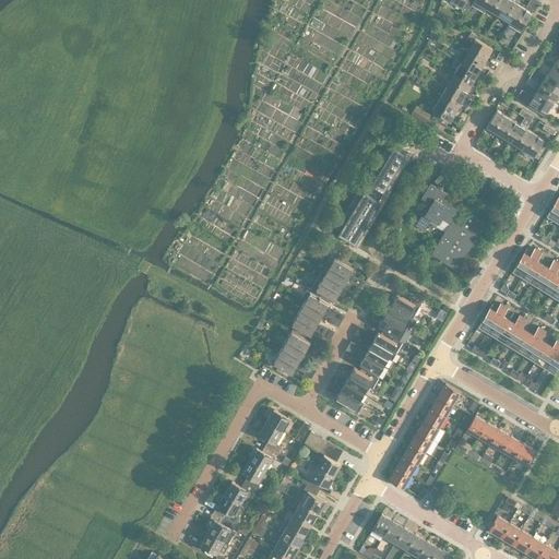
[(471,0),(474,1),(472,4),(484,12),(485,10),(486,9),(490,0),(471,0)]
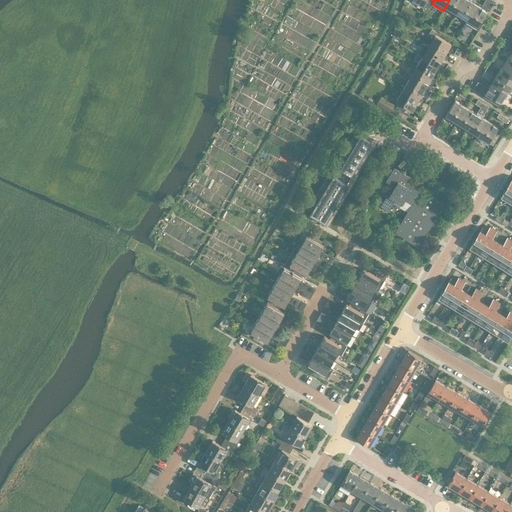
[(449,0),(445,8),(456,14),(463,0),(449,0)]
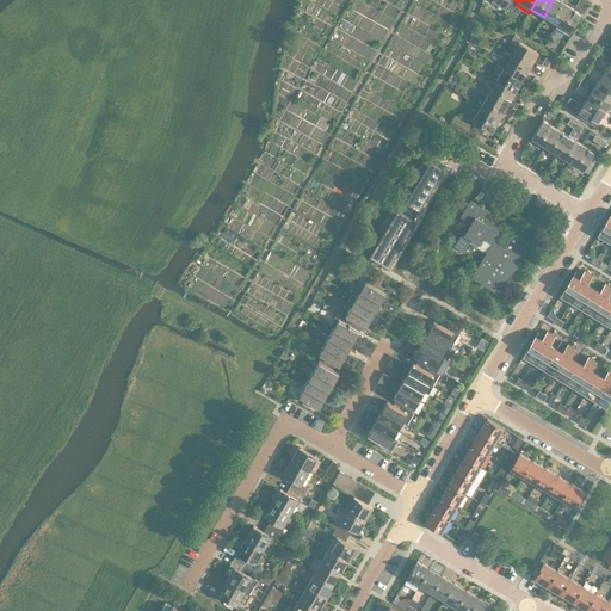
[(568,5),(561,0),(553,0),(544,17),(556,24),(568,5)]
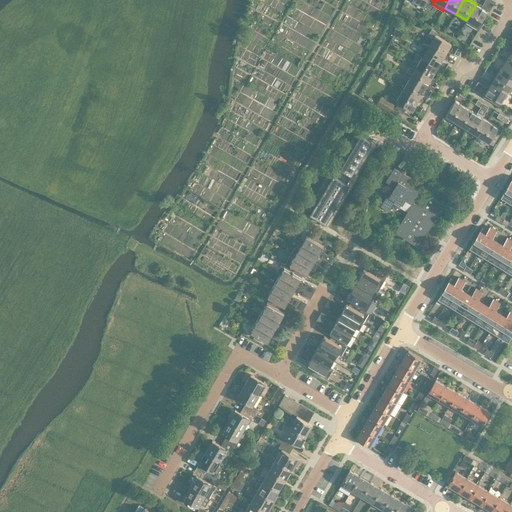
[(465,23),(478,31),(484,20),(483,19),(487,11),(489,12),(495,1),(492,0),(485,0),(483,4),(483,5),(484,6),(483,8),(476,4),(466,20),(465,23)]
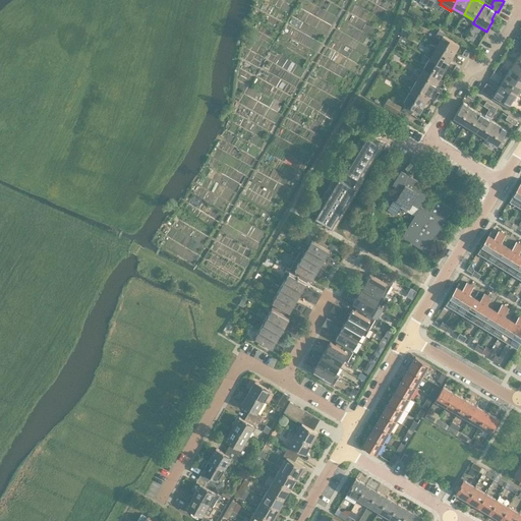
[(439,30),(436,36),(437,40),(439,42),(436,47),(452,57),(459,45),(443,36),(444,33),(439,30)]
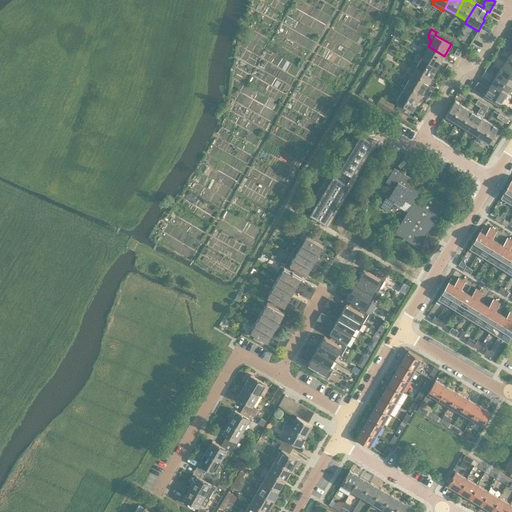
[(423,43),(416,54),(422,57),(438,67),(444,56),(428,46),(423,43)]
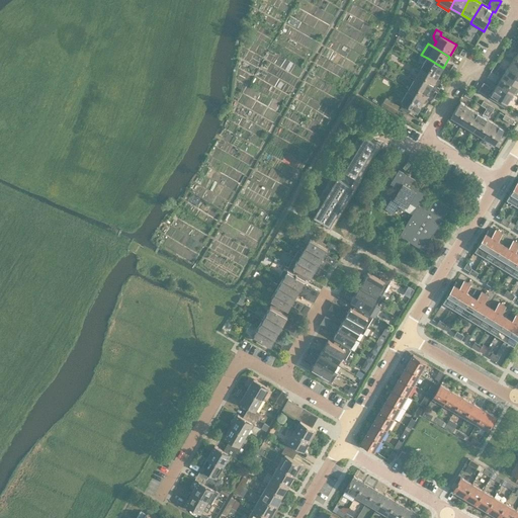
[(436,78),(443,68),(427,58),(420,69),(436,78)]
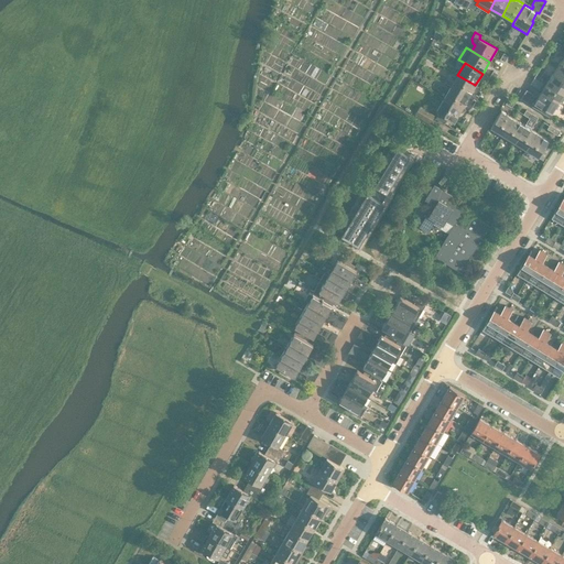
[(549,79),(563,88),(563,72),(556,67),(549,79)]
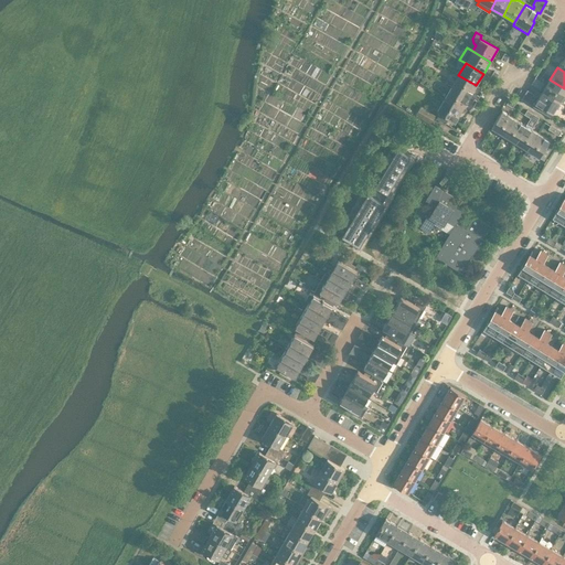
[(458,75),(451,87),(469,97),(476,85),(458,75)]
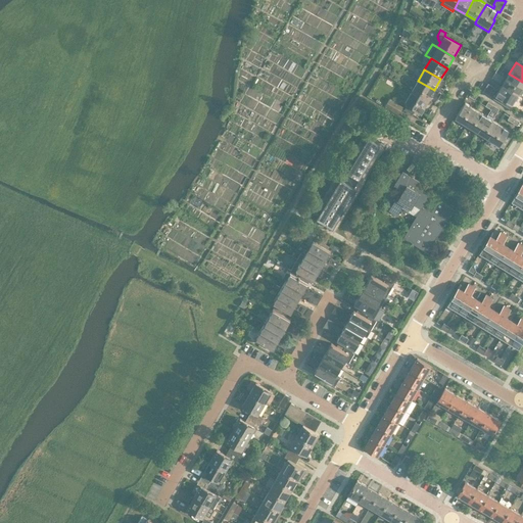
[(502,84),(519,94),(521,96),(522,92),(522,82),(509,74),(502,84)]
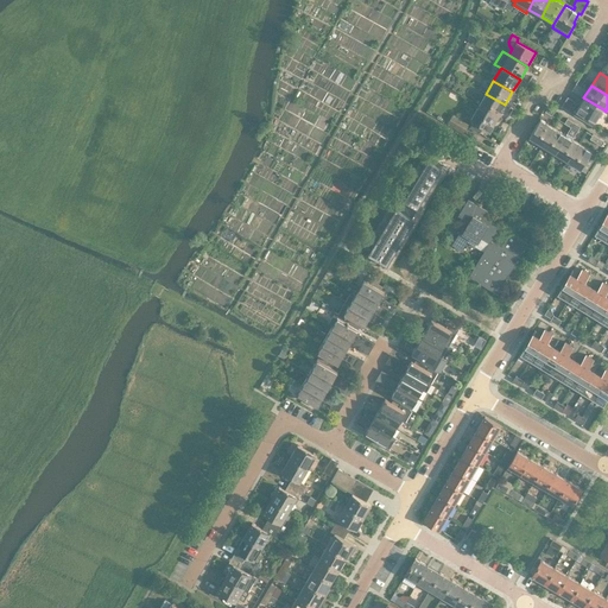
[(477,107),(498,118),(505,105),(486,94),(477,107)]
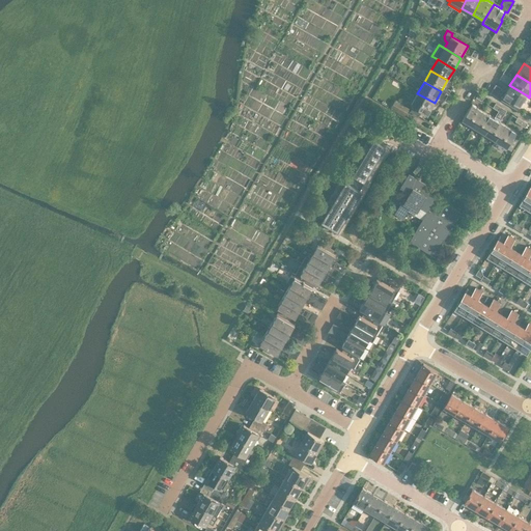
[(495,85),(491,93),(496,96),(501,88),(495,85)]
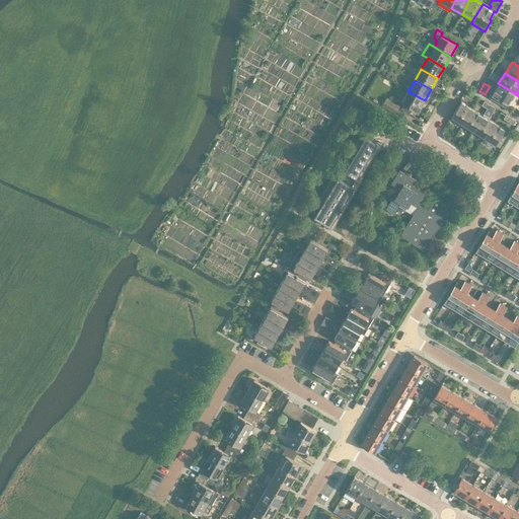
[(492,94),(490,97),(496,101),(505,107),(507,104),(508,104),(515,93),(498,83),(492,94)]
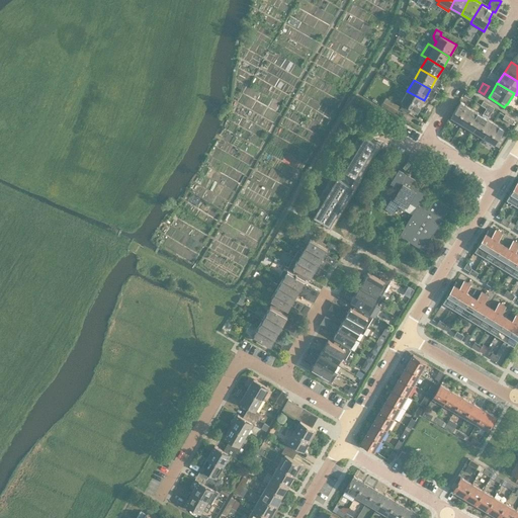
[(403,103),(400,108),(408,113),(411,108),(417,111),(424,100),(407,91),(401,102),(403,103)]
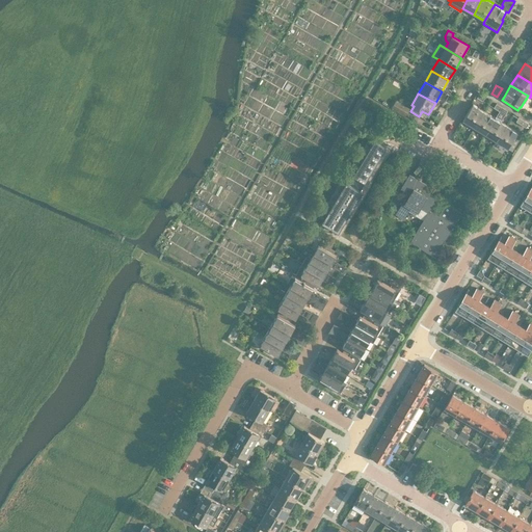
[(403,108),(404,106),(396,101),(392,108),(405,116),(408,111),(403,108)]
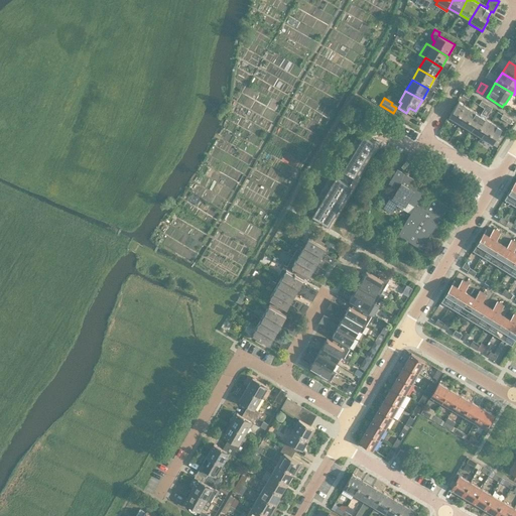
[(460,124),(470,108),(459,101),(448,118),(460,124)]
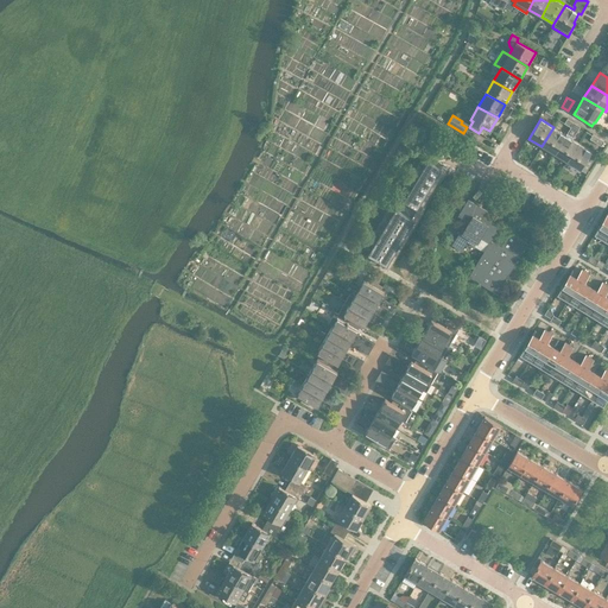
[(555,154),(567,162),(578,143),(572,139),(577,132),(580,127),(574,122),(570,127),(565,135),(555,154)]
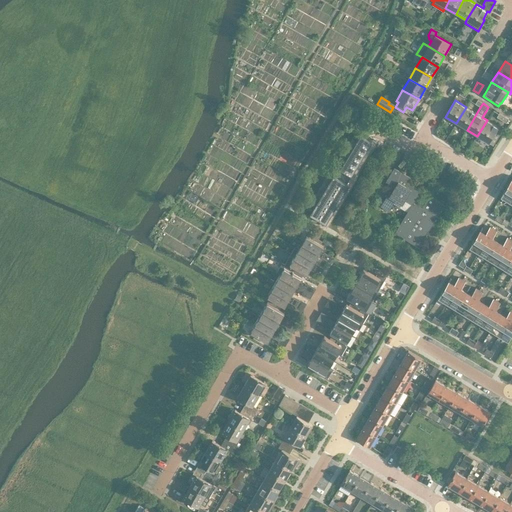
[(456,123),(467,130),(476,114),(466,107),(456,123)]
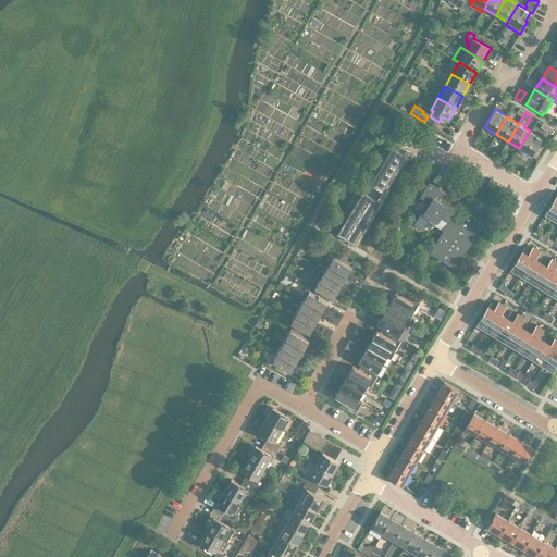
[(540,127),(546,131),(551,134),(554,130),(543,123),(540,127)]
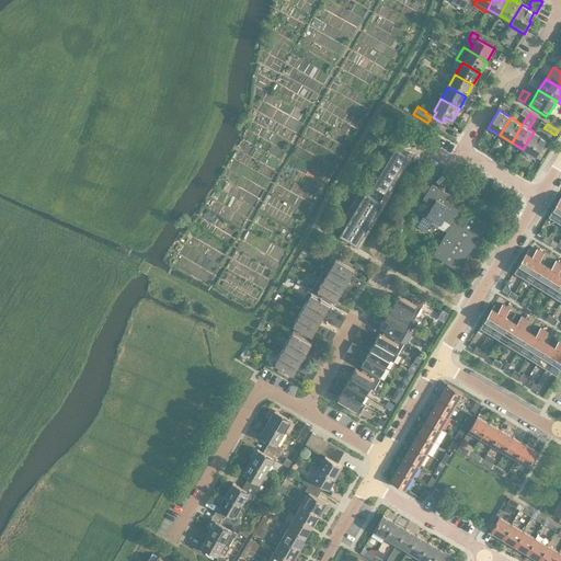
[(548,145),(544,142),(546,139),(534,132),(523,149),(539,160),(548,145)]
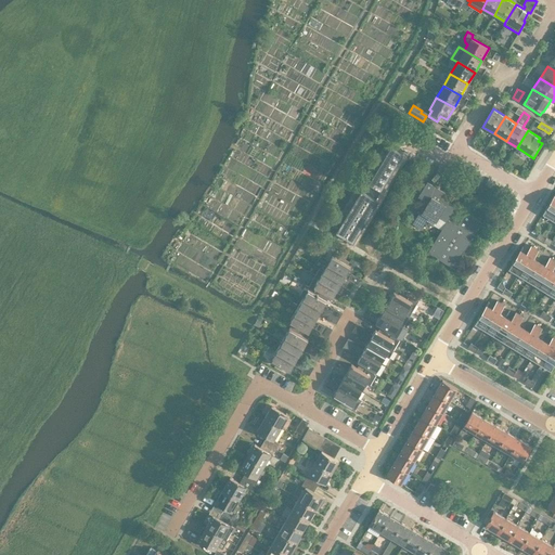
[(381,191),(403,154),(396,150),(390,146),(368,183),(366,182),(361,191),(335,232),(352,243),(378,201),(375,199),(381,191)]
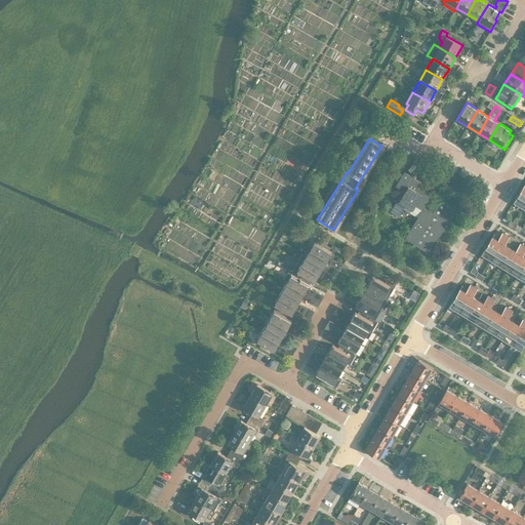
[(396,200),(390,210),(399,216),(403,209),(417,218),(423,207),(432,196),(417,187),(420,183),(404,172),(395,186),(405,192),(399,202),(396,200)]
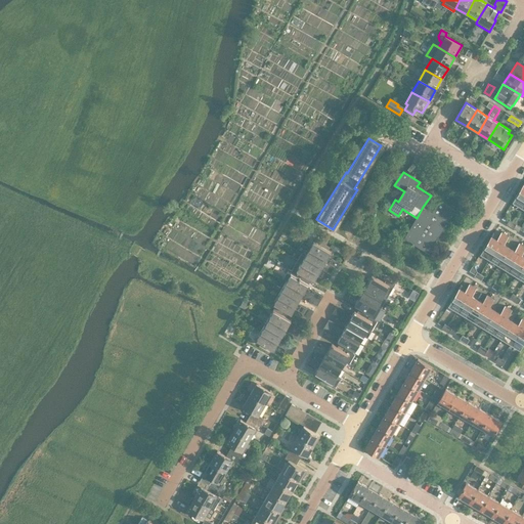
[(443,194),(438,203),(443,207),(460,216),(467,206),(453,198),(457,191),(445,184),(440,192),(443,194)]
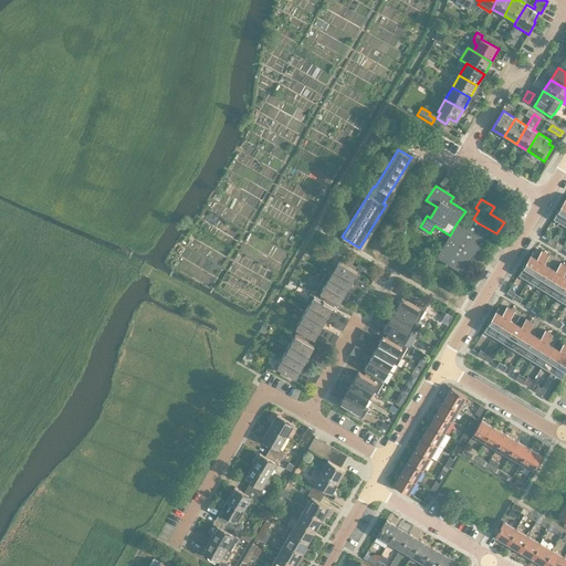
[(565,200),(564,199),(553,218),(563,223),(565,218),(565,200)]
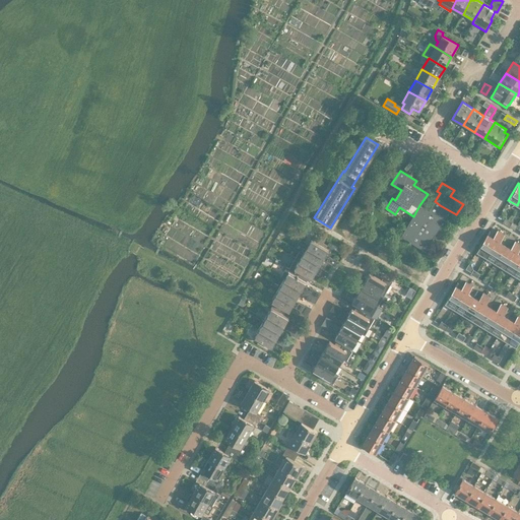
[(426,209),(419,218),(432,225),(437,217),(450,225),(456,214),(440,205),(434,214),(426,209)]
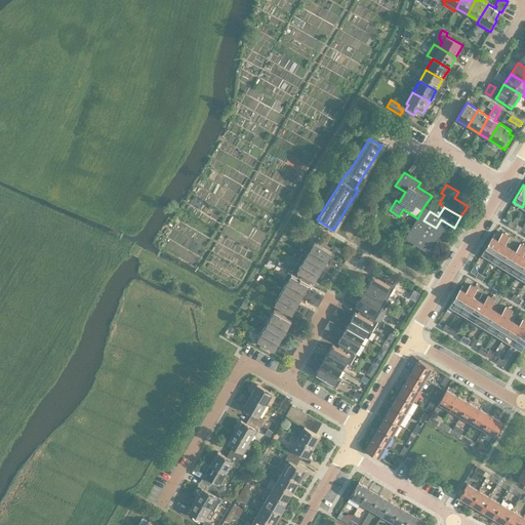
[(419,235),(413,245),(435,257),(442,247),(429,239),(433,233),(420,226),(416,233),(419,235)]
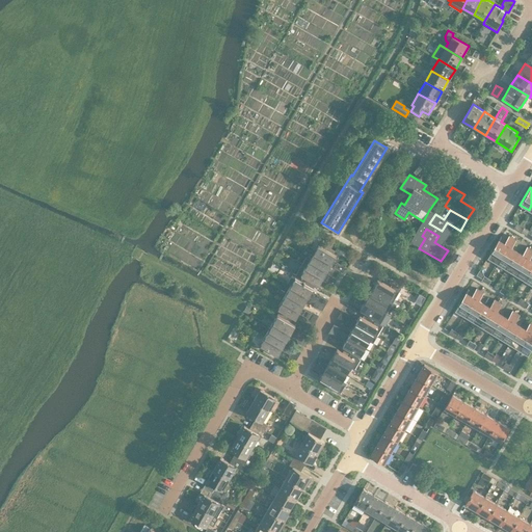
[(509,242),(497,263),(505,268),(515,251),(510,248),(515,240),(508,236),(505,240),(509,242)]
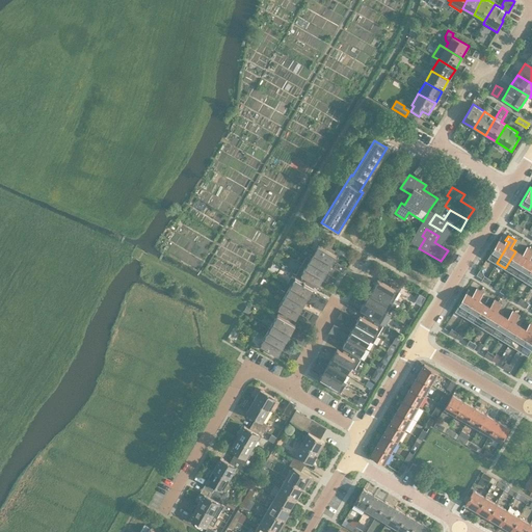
[(498,240),(487,257),(497,263),(509,242),(505,240),(500,237),(498,240)]
